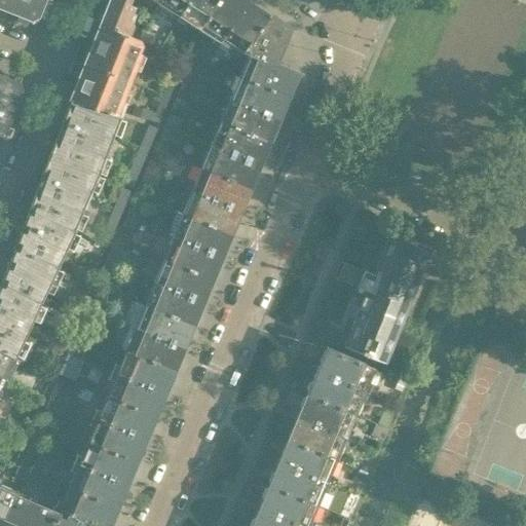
[(0,0),(0,8),(17,15),(24,0),(0,0)]
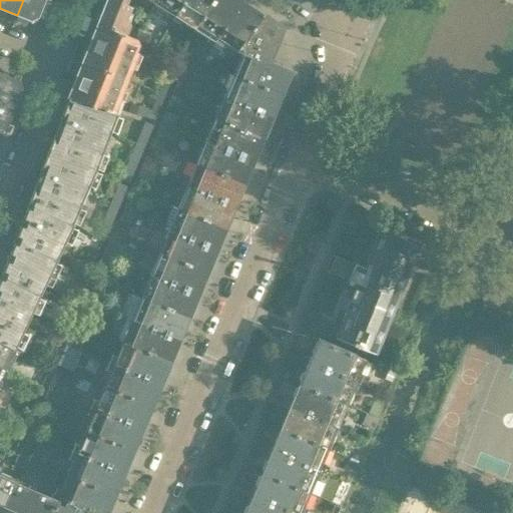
[(36,17),(42,0),(23,0),(17,15),(28,20),(36,17)]
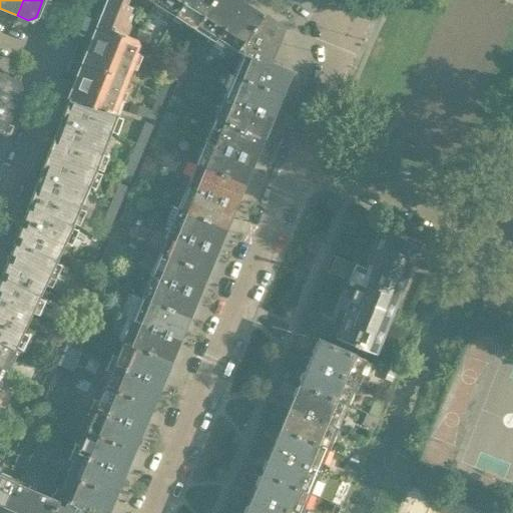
[(128,16),(132,7),(126,4),(127,0),(106,0),(96,26),(126,37),(130,25),(128,16)]
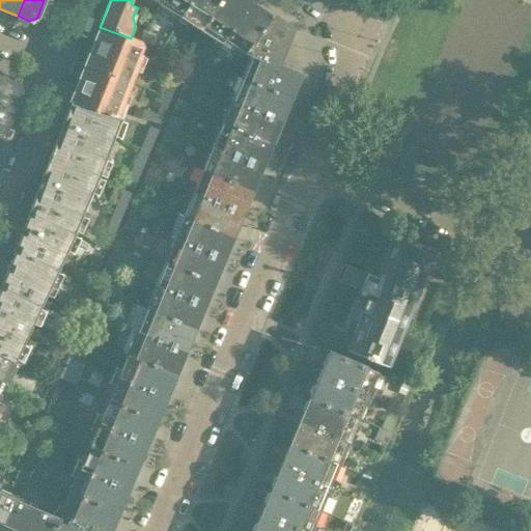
[(179,20),(192,0),(163,0),(162,2),(174,10),(172,15),(179,20)]
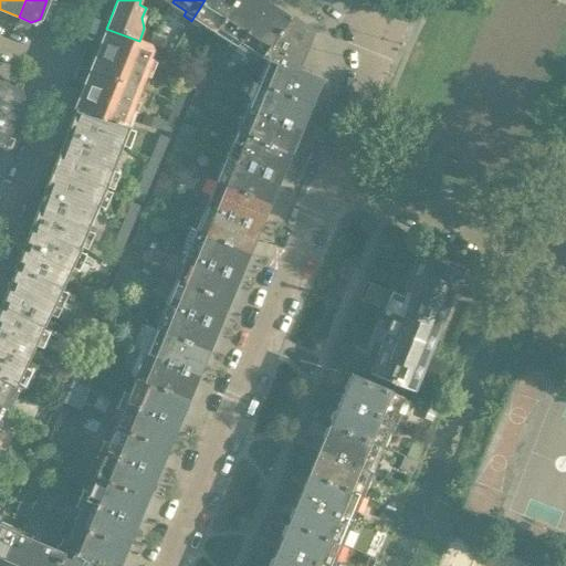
[(217,31),(237,0),(205,0),(191,21),(200,27),(203,23),(217,31)]
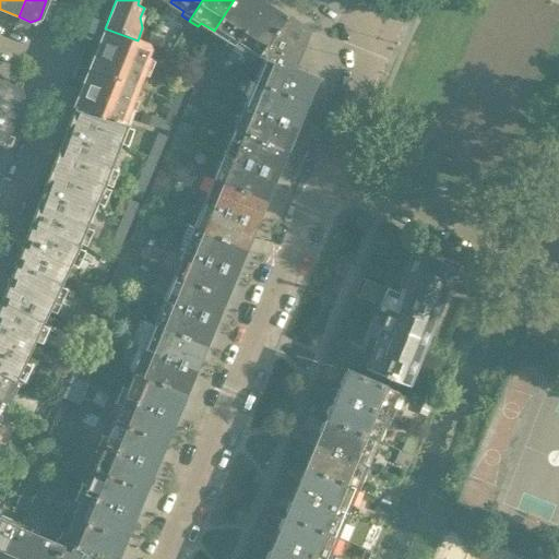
[(235,50),(263,6),(254,0),(234,0),(214,31),(228,40),(225,45),(235,50)]
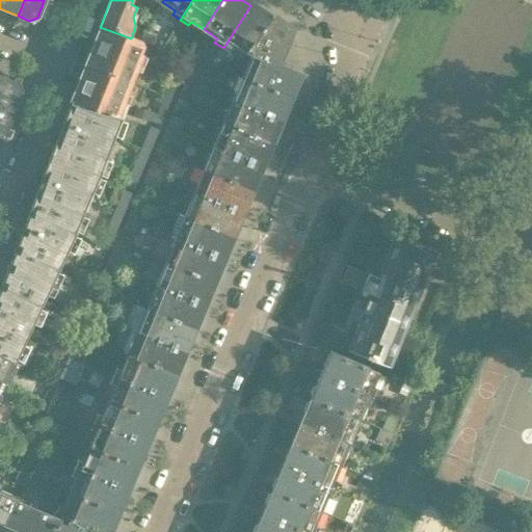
[(249,55),(271,18),(250,5),(223,48),(232,54),(236,48),(249,55)]
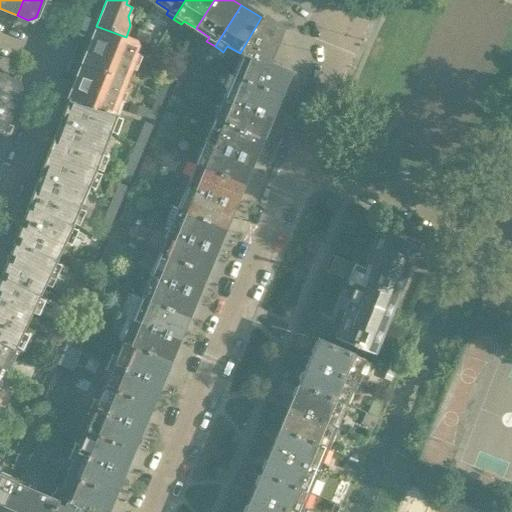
[(266,63),(279,30),(278,28),(261,17),(240,53),(266,63)]
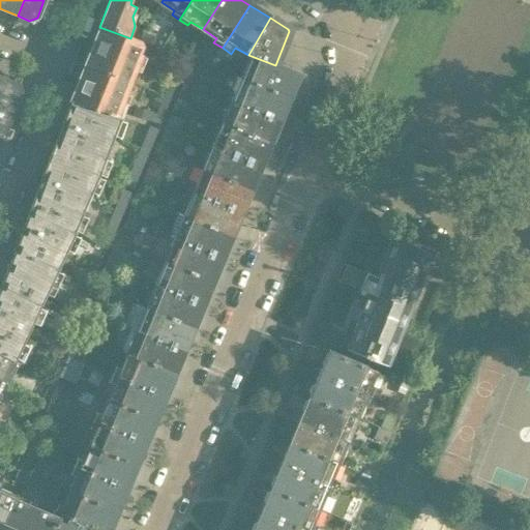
[(143,46),(143,43),(130,38),(99,27),(93,43),(139,62),(142,56),(140,55),(143,46)]
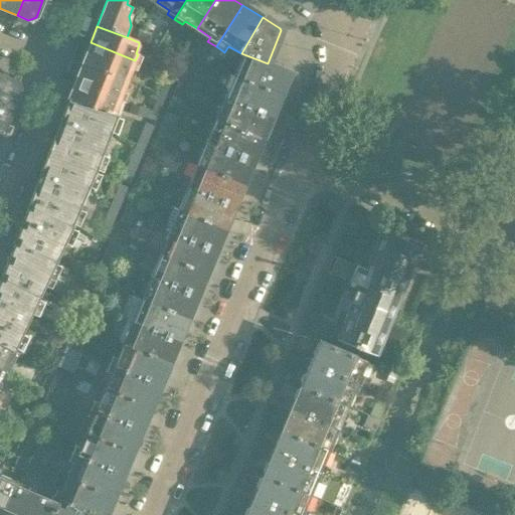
[(128,79),(135,60),(91,42),(83,60),(128,79)]
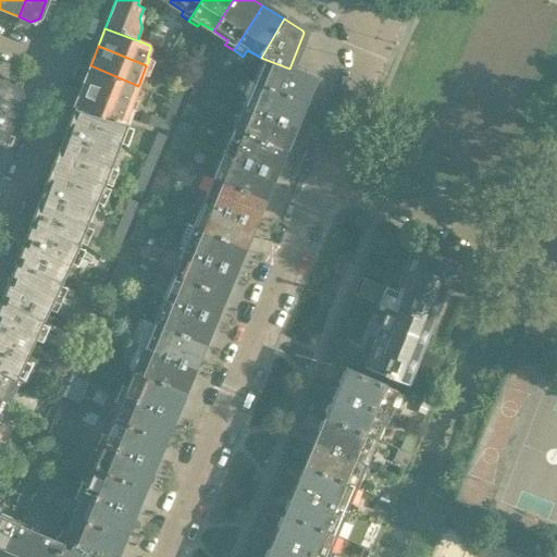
[(302,103),(312,79),(311,77),(289,69),(261,58),(250,83),(302,103)]
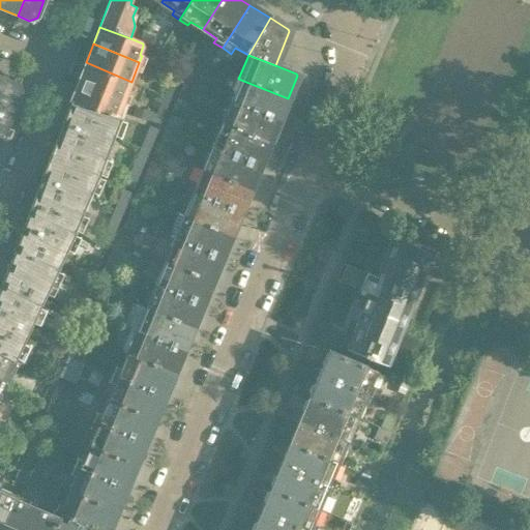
[(123,101),(131,82),(86,62),(78,82),(123,101)]
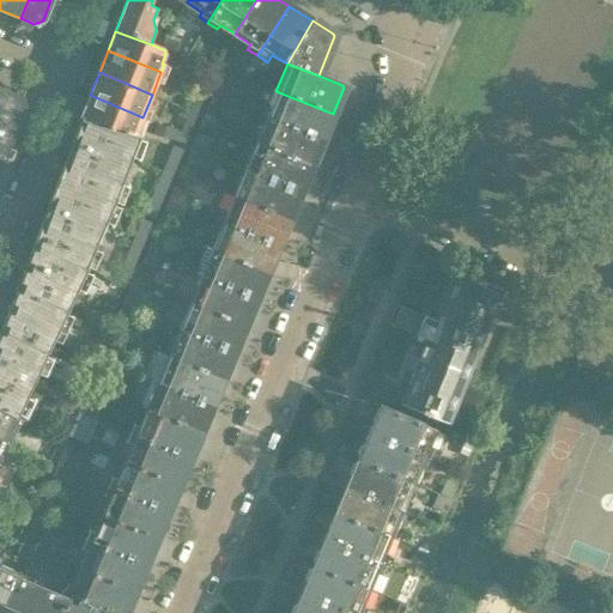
[(196,113),(207,89),(200,86),(190,110),(196,113)]
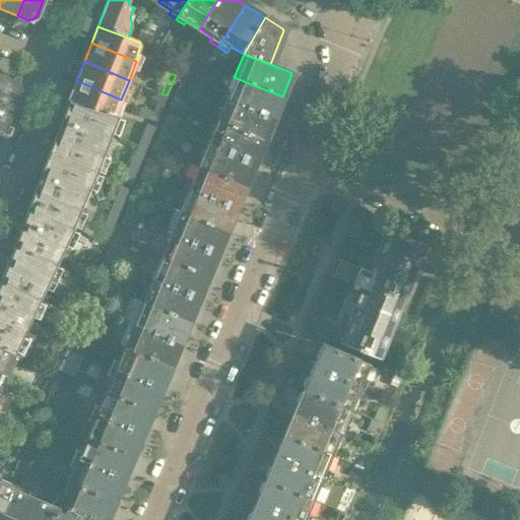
[(0,135),(3,136),(20,88),(17,81),(0,74),(0,135)]
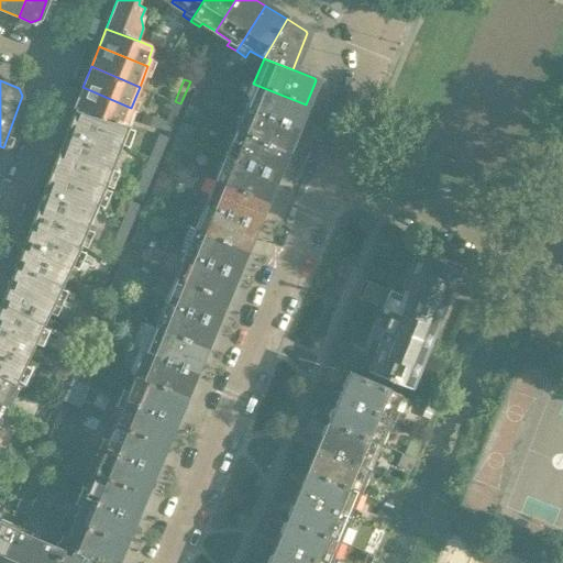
[(295,130),(306,105),(253,84),(243,108),(295,130)]
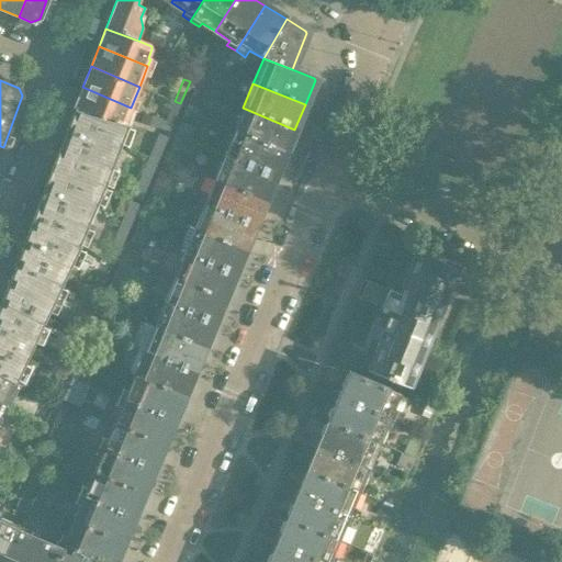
[(131,108),(82,87),(76,104),(74,109),(124,124),(126,119),(131,108)]
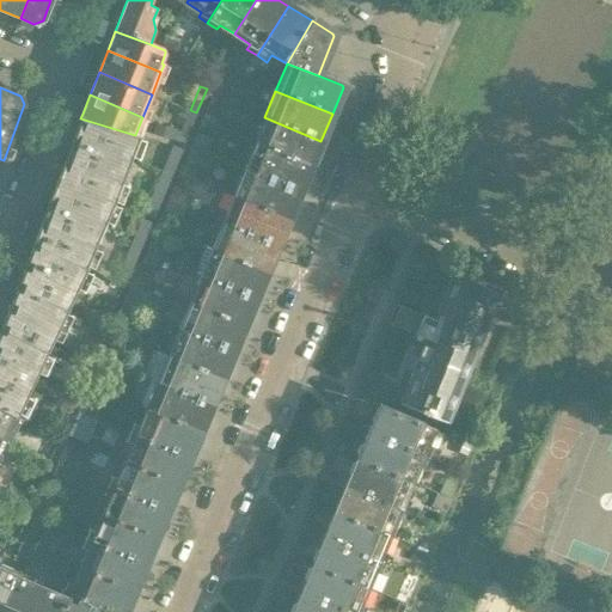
[(165,127),(161,136),(177,141),(184,142),(196,112),(190,110),(181,133),(165,127)]
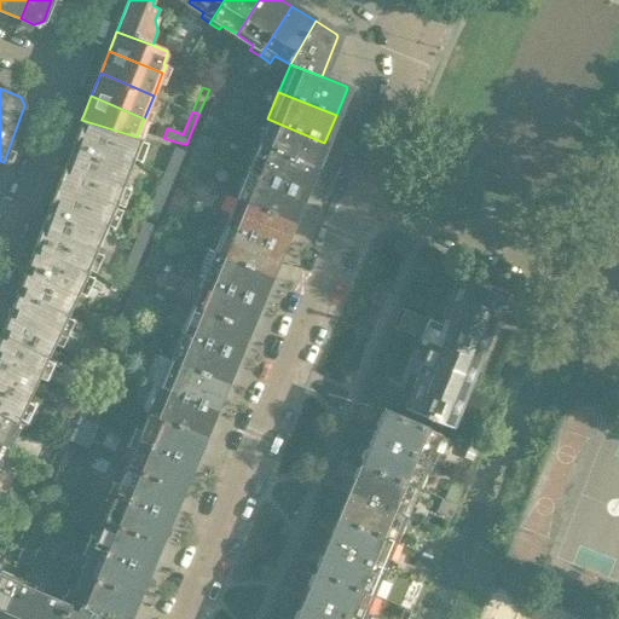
[(313,169),(324,143),(267,119),(256,145),(313,169)]
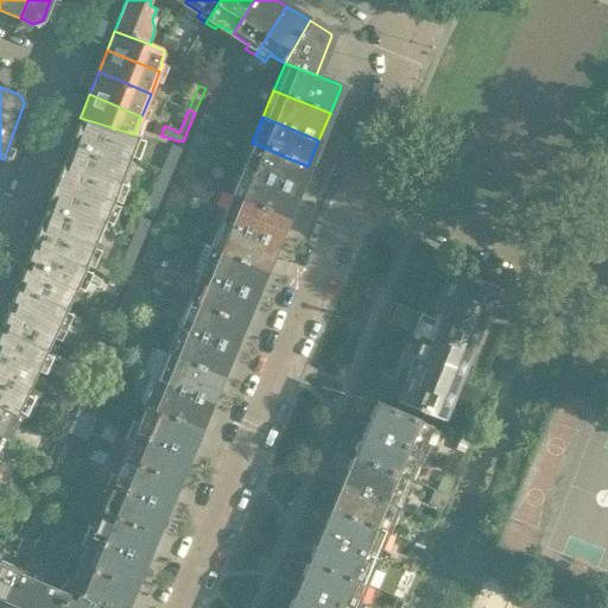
[(112,202),(128,157),(137,135),(80,118),(55,182),(112,202)]
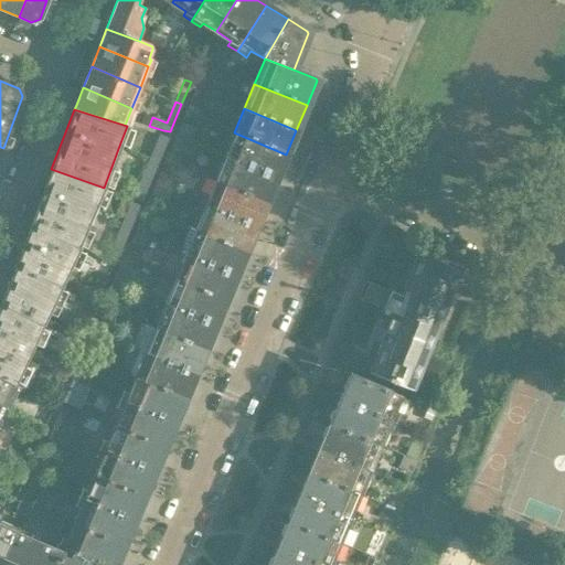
[(144,114),(140,124),(149,126),(152,117),(144,114)]
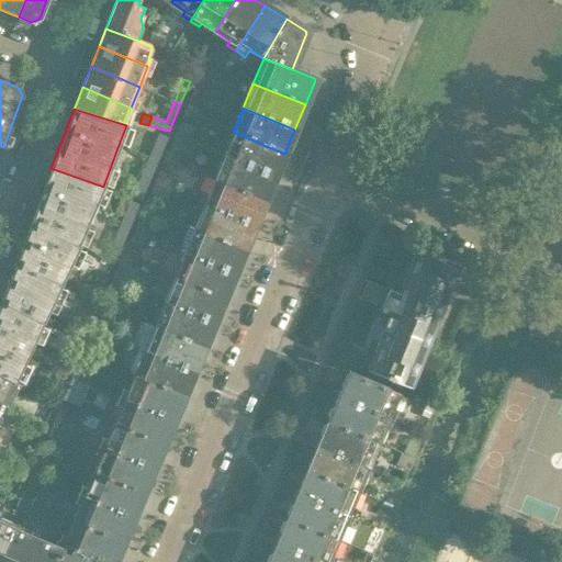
[(183,155),(194,128),(180,122),(168,149),(183,155)]
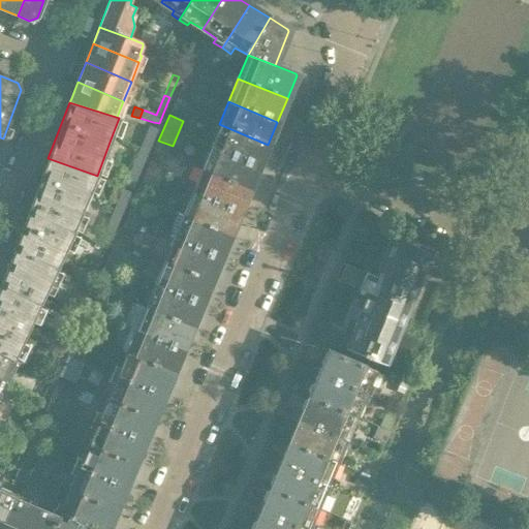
[(258,166),(268,145),(219,124),(210,147),(258,166)]
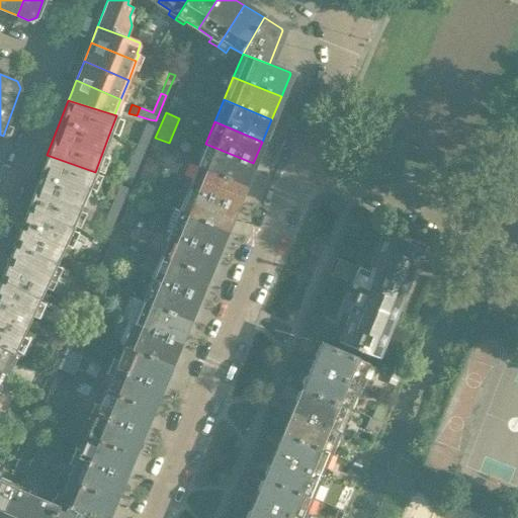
[(145,147),(153,127),(145,124),(137,144),(145,147)]
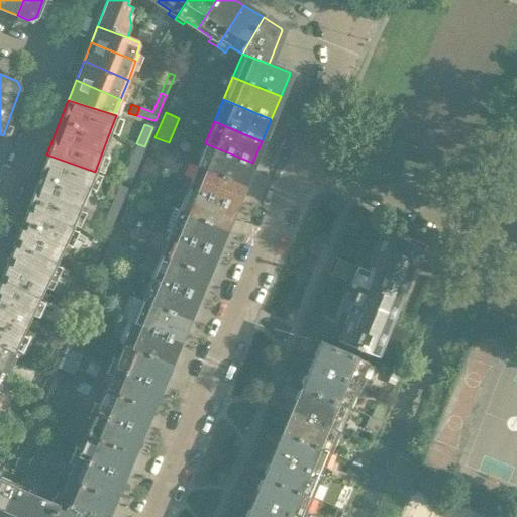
[(136,166),(144,146),(136,143),(128,163),(136,166)]
